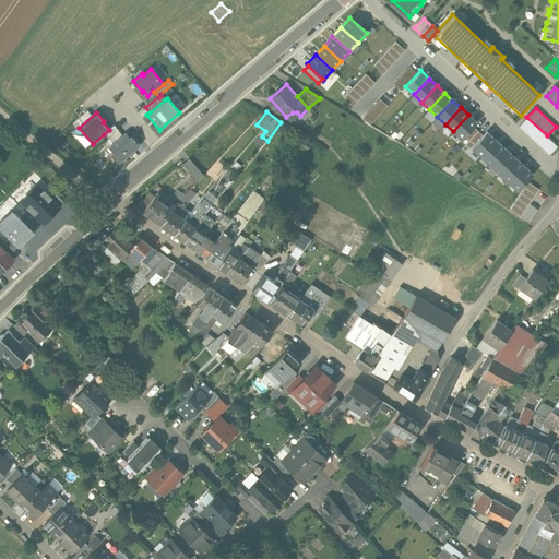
[(468,115),(453,131),(461,139),(477,122),(468,115)]
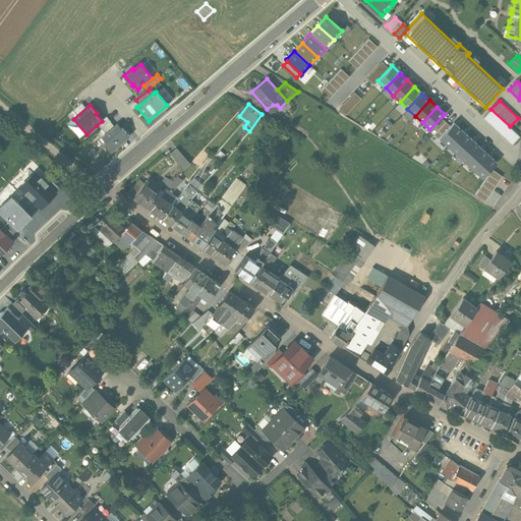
[(520,136),(510,126),(490,109),(483,117),(512,145),(520,136)]
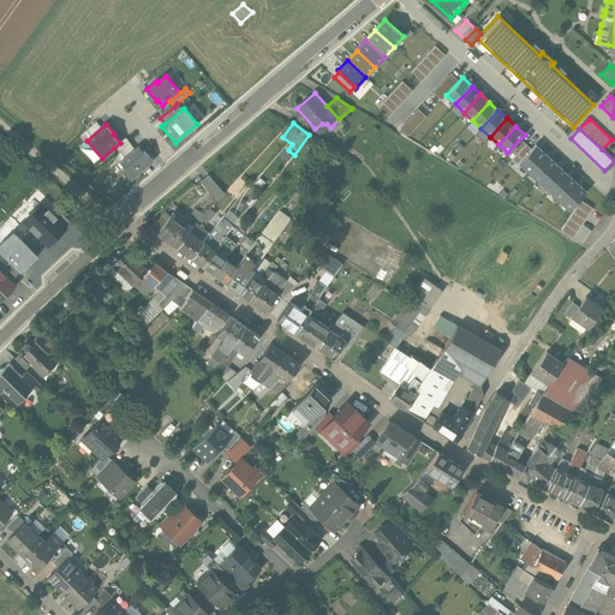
[(126,138),(120,143),(114,148),(119,153),(130,144),(126,138)]
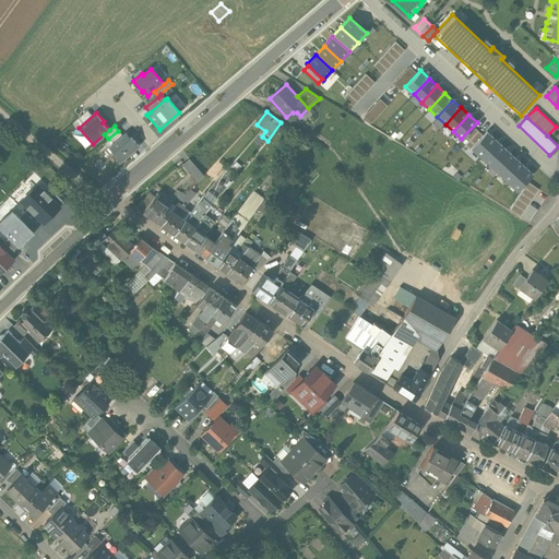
[(496,140),(486,131),(471,147),(480,156),(496,140)]
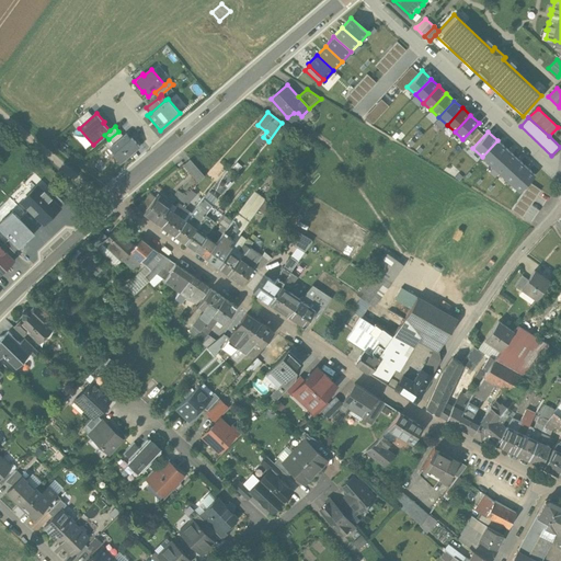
[(130,138),(126,134),(110,148),(113,152),(112,153),(121,163),(139,147),(132,137),(130,138)]
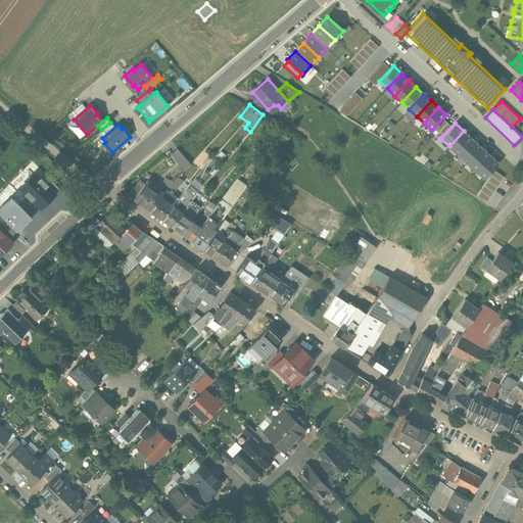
[(464,131),(449,146),(458,154),(472,139),(464,131)]
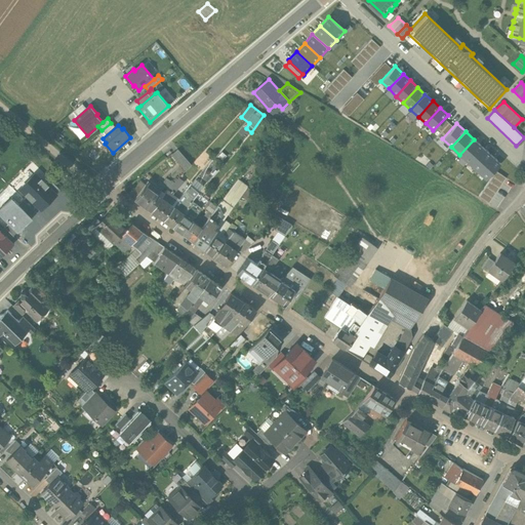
[(474,139),(459,155),(469,163),(483,148),(474,139)]
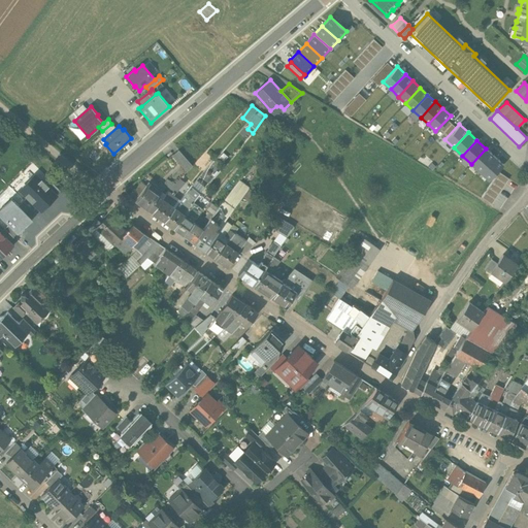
[(486,149),(471,164),(480,172),(494,156),(486,149)]
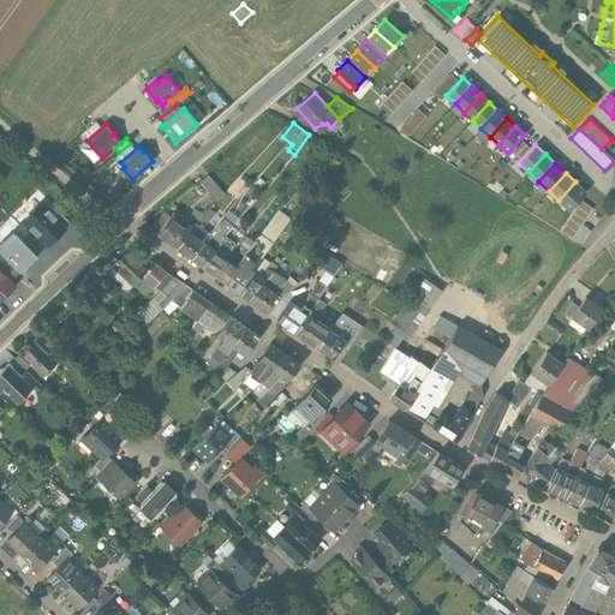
[(219,187),(208,174),(201,180),(212,193),(219,187)]
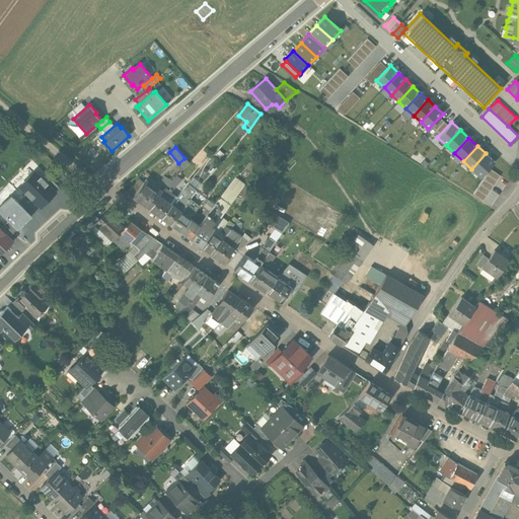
[(486,153),(471,169),(480,176),(495,161),(486,153)]
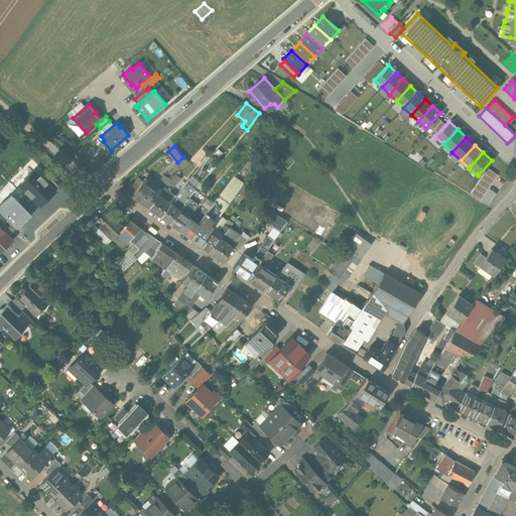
[(34,170),(20,185),(39,205),(54,190),(34,170)]
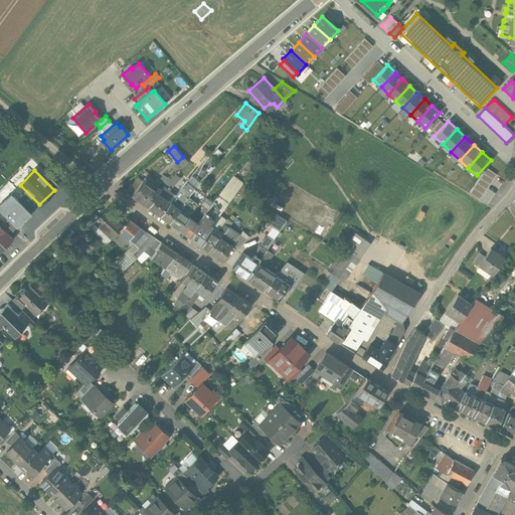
[(169,178),(164,173),(159,178),(169,189),(181,178),(175,173),(169,178)]
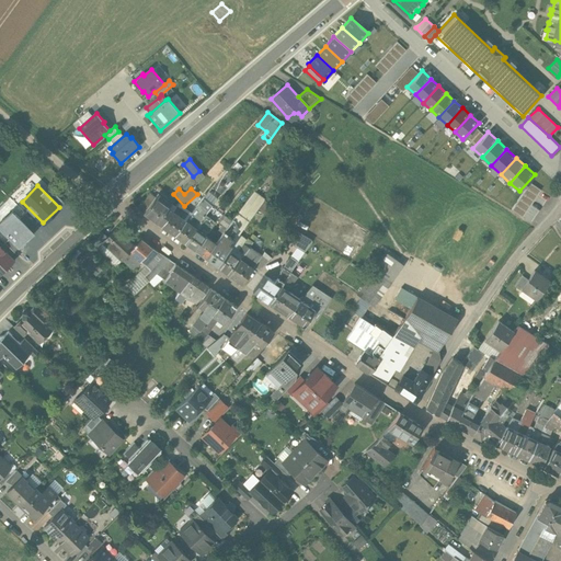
[(156,196),(144,214),(161,226),(172,212),(173,209),(156,196)]
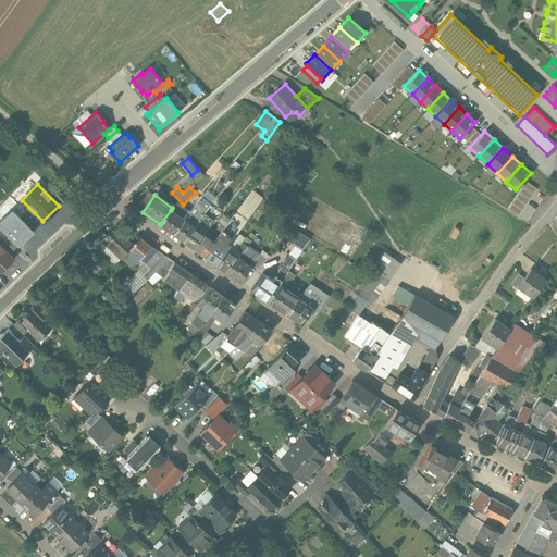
[(192,210),(197,205),(194,201),(196,200),(194,198),(186,206),(192,210)]
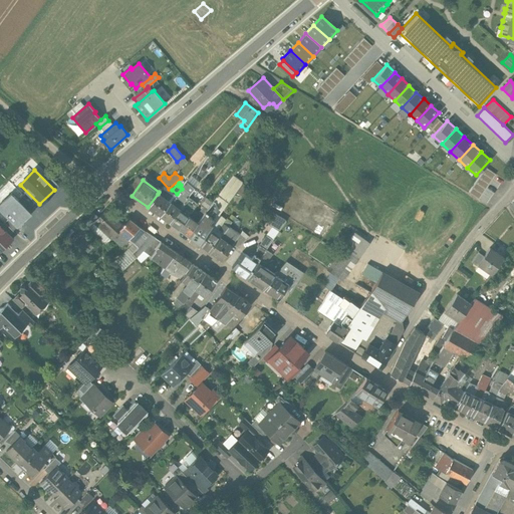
[(187,190),(185,188),(184,190),(182,189),(177,194),(181,198),(187,190)]
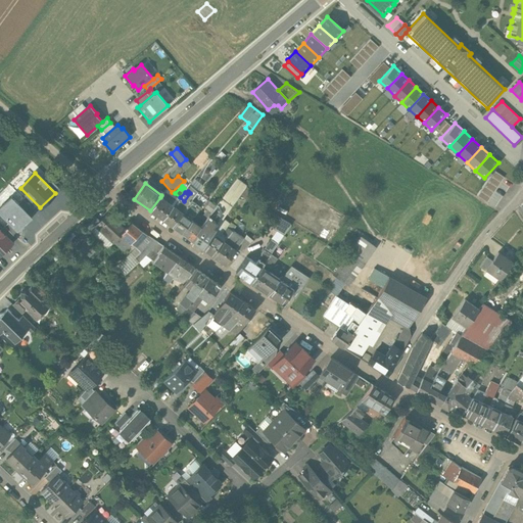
[(11,197),(0,208),(0,212),(4,217),(3,217),(17,231),(22,226),(21,225),(31,216),(11,197)]
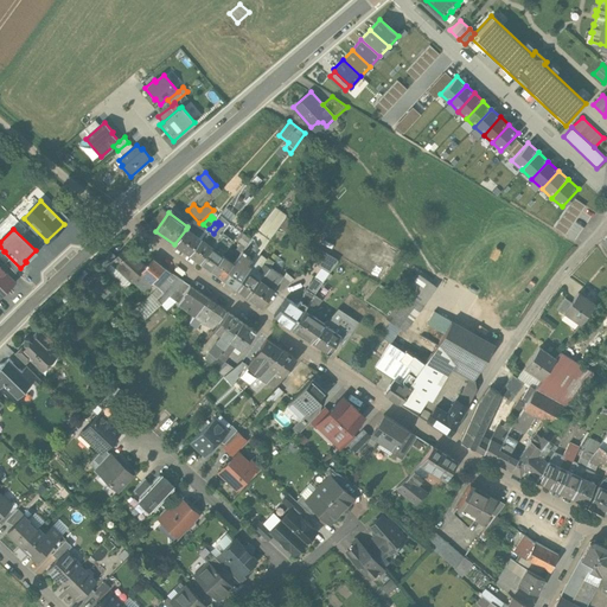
[(200,240),(186,229),(174,244),(189,255),(200,240)]
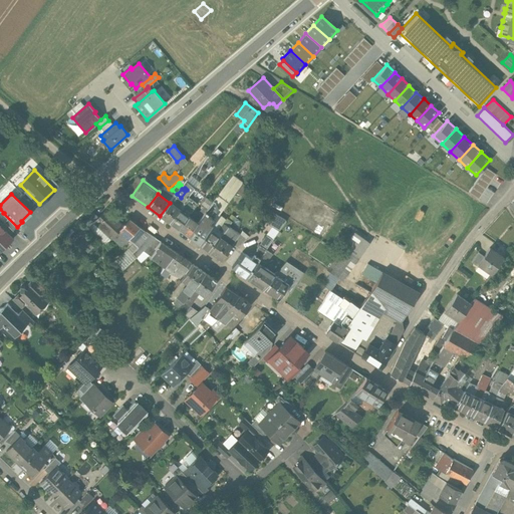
[(178,209),(169,222),(179,230),(189,216),(198,204),(188,198),(187,199),(180,207),(178,209)]
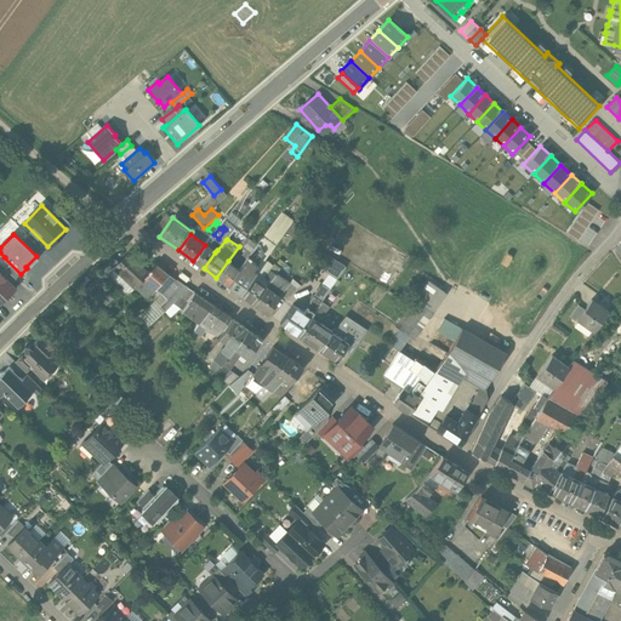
[(205,245),(193,261),(204,268),(215,252),(217,250),(214,248),(211,250),(205,245)]
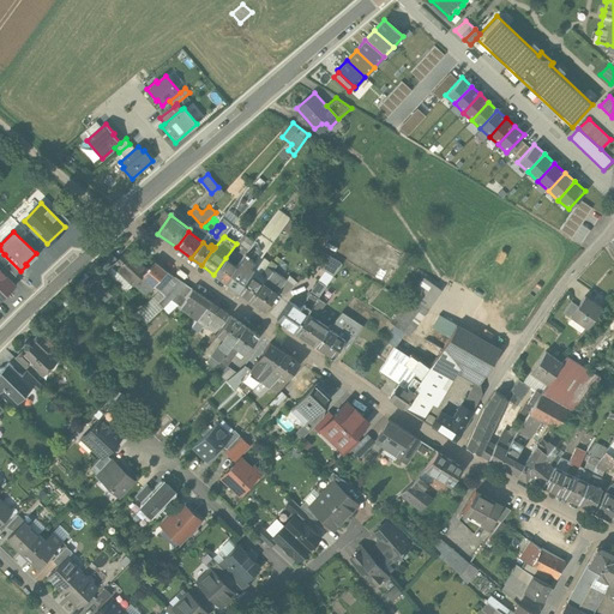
[(226,258),(214,275),(220,278),(224,282),(240,260),(246,253),(247,251),(242,247),(232,263),(226,258)]
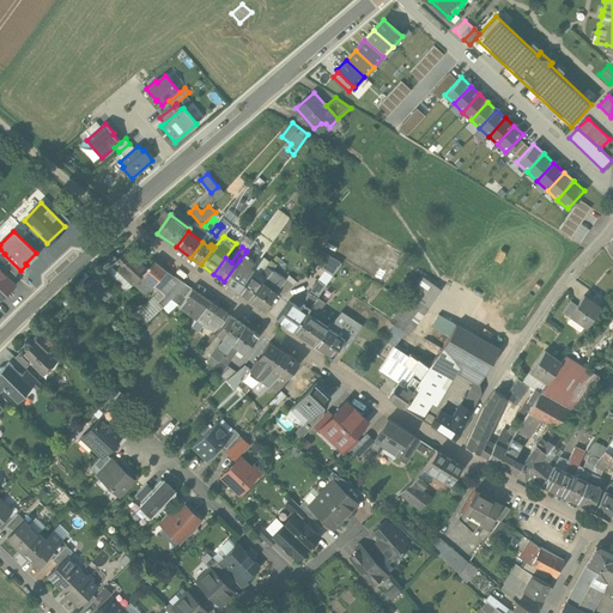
[(117,260),(111,265),(113,266),(132,284),(141,275),(147,268),(127,249),(117,260)]
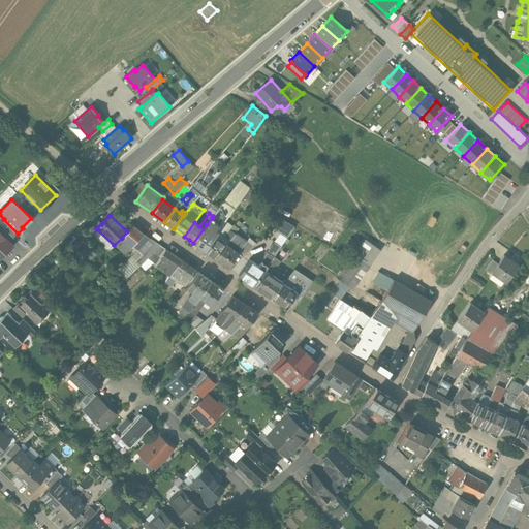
[(207,224),(193,243),(205,251),(214,237),(209,234),(217,222),(212,218),(207,224)]
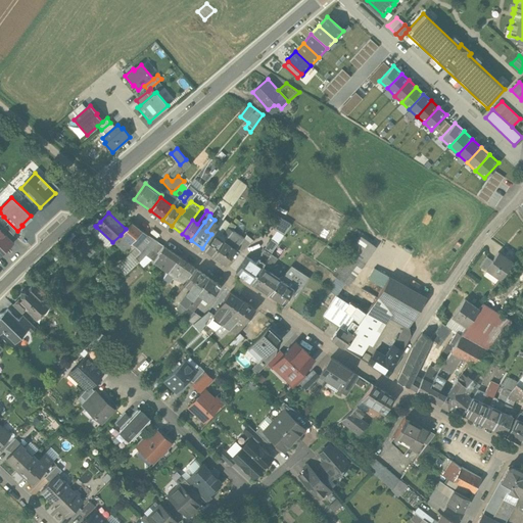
[(276,216),(268,225),(284,235),(291,225),(276,216)]
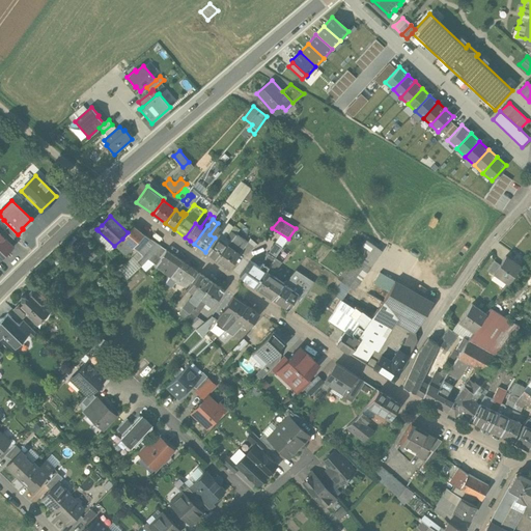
[(98,230),(96,229),(102,225),(95,220),(80,236),(86,242),(98,230)]
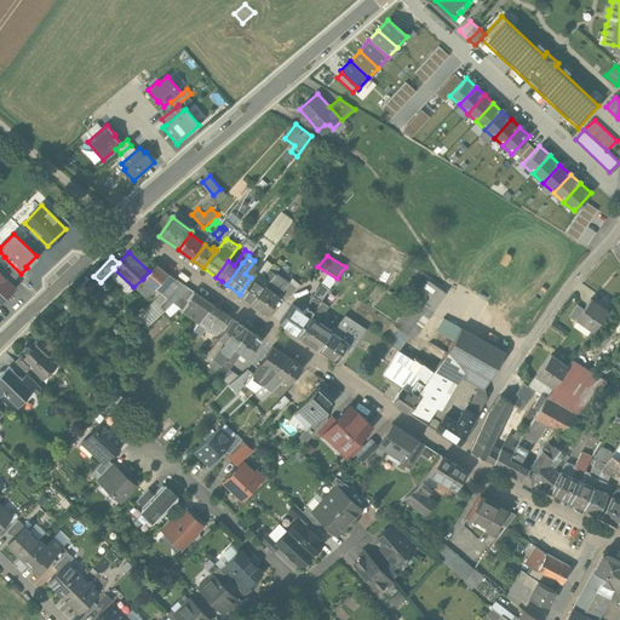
[(174,280),(155,264),(149,271),(143,279),(161,294),(174,280)]
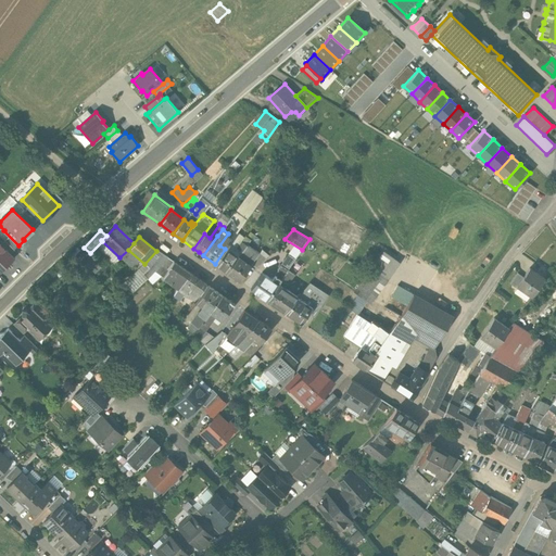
[(0,244),(0,245),(10,255),(14,251),(4,241),(0,244)]
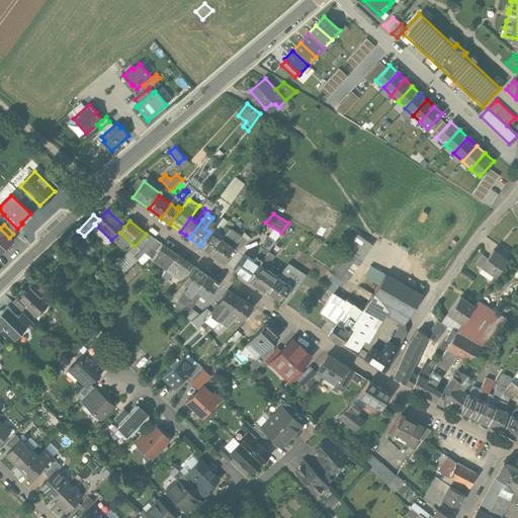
[(226,235),(230,229),(224,225),(220,231),(226,235)]
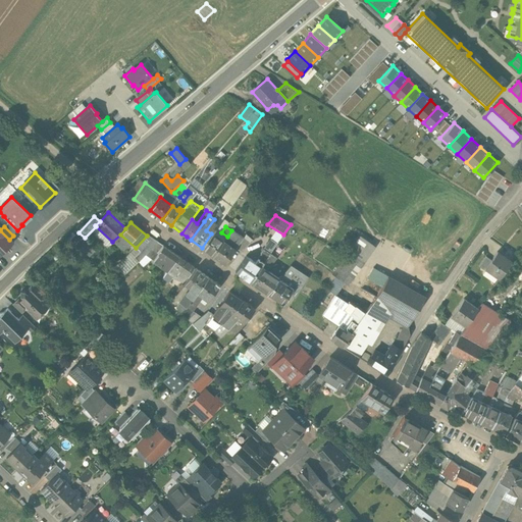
[(223,242),(213,256),(225,264),(236,250),(235,250),(237,248),(244,239),(231,229),(231,230),(227,237),(223,242)]
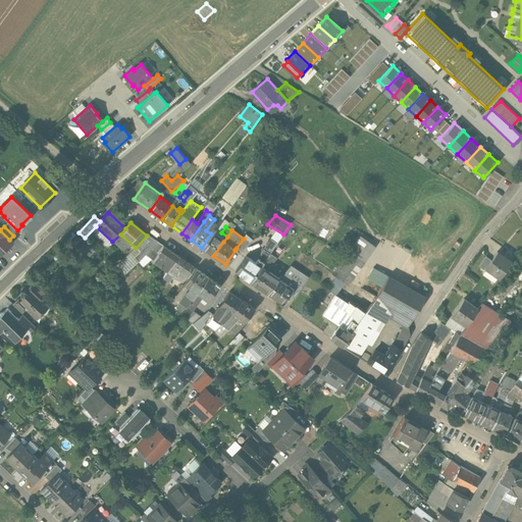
[(0,255),(12,243),(9,240),(0,230),(0,255)]
